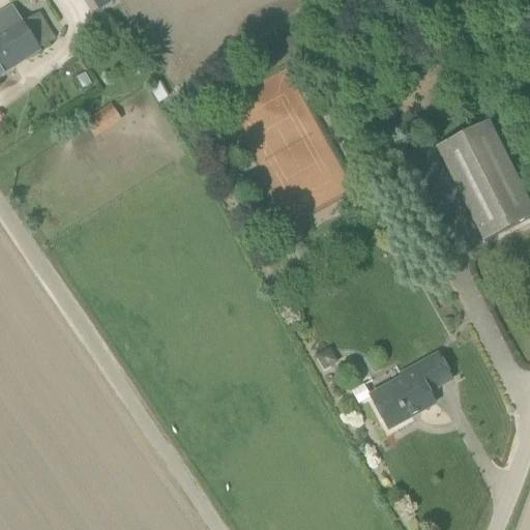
[(0,78),(41,52),(13,7),(0,16),(0,78)]
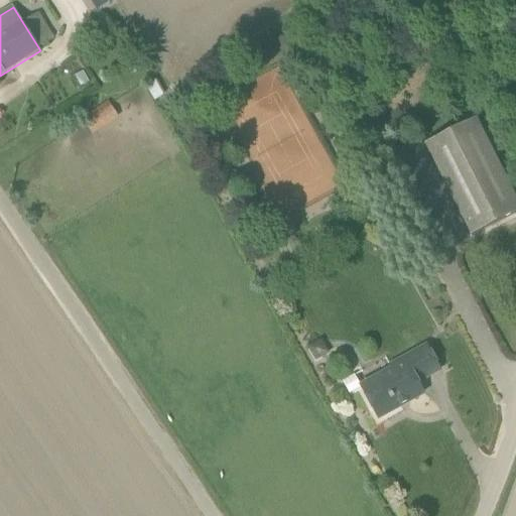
[(88,80),(84,73),(76,78),(80,85),(88,80)]
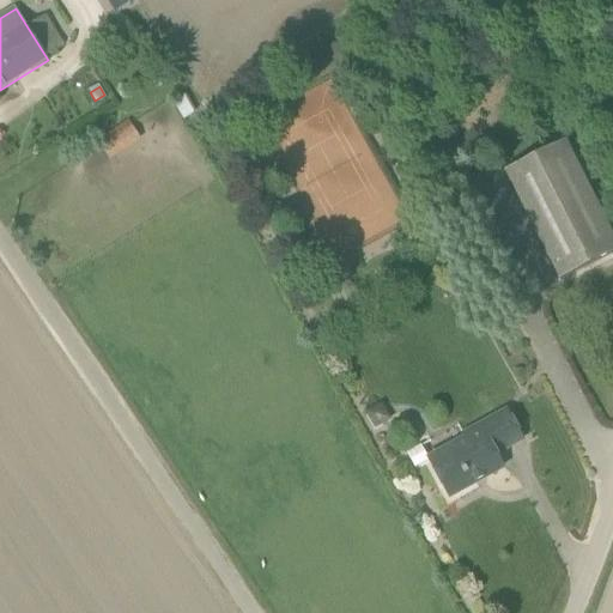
[(110,161),(143,141),(129,120),(97,139),(110,161)]
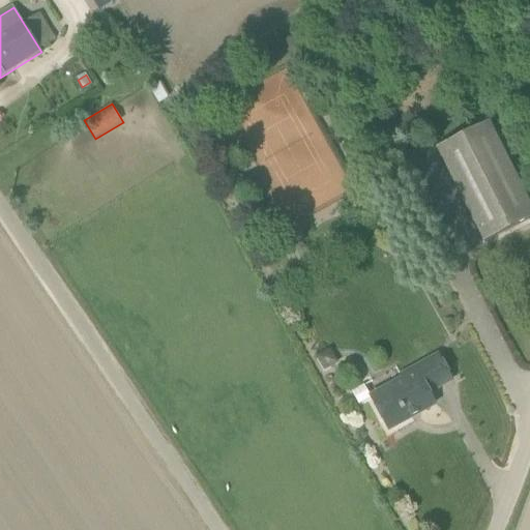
[(529,204),(489,123),(437,149),(484,242),(529,219),(529,204)]
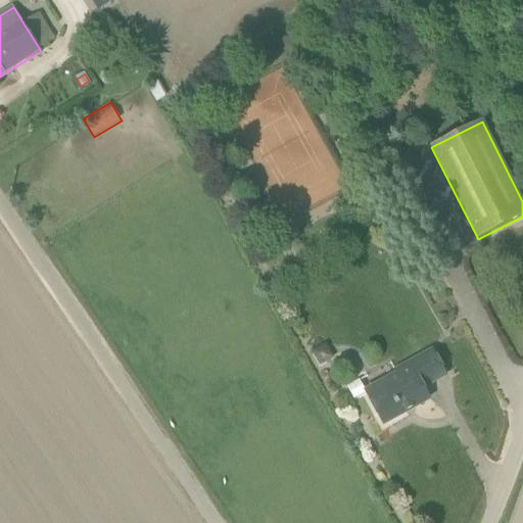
[(397,376),(366,392),(384,425),(430,399),(423,388),(446,376),(433,351),(395,372),(397,376)]
